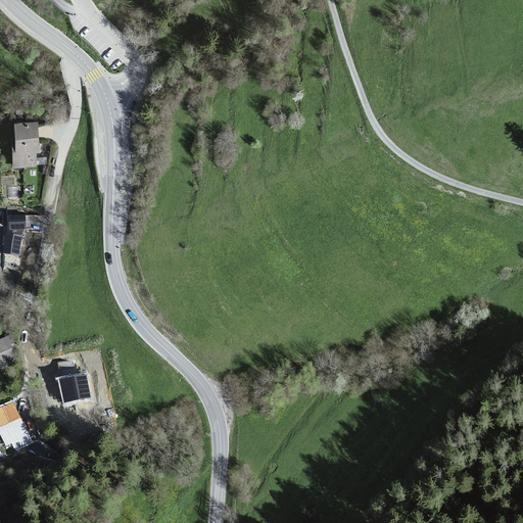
[(37,124),(12,124),(11,169),(34,167),(37,124)]
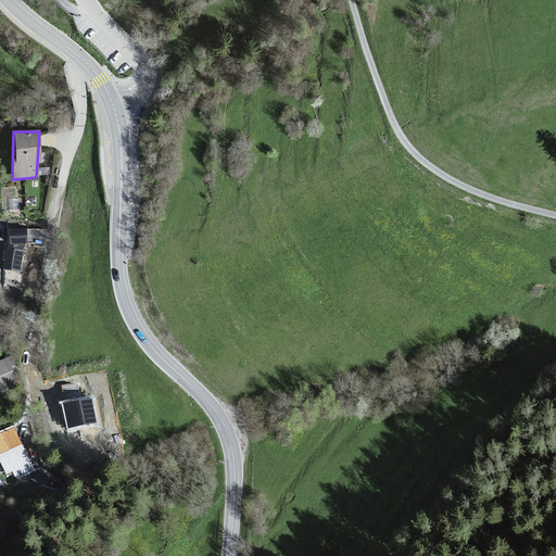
[(27,243),(27,229),(9,229),(10,243),(13,243),(22,243),(27,243)]
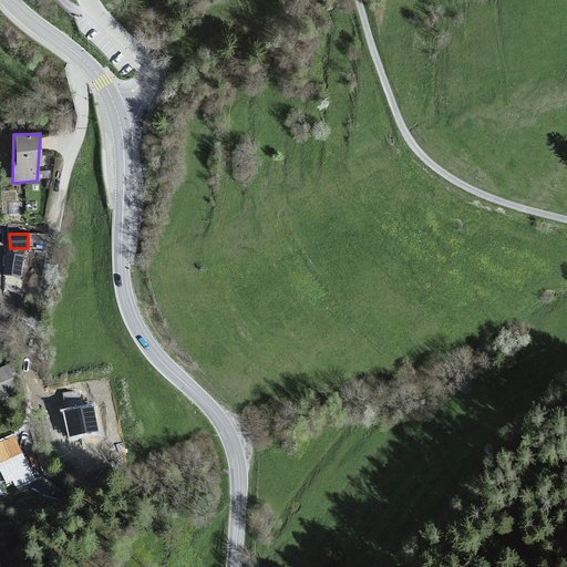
[(21,278),(24,255),(20,254),(22,248),(13,248),(12,253),(6,253),(3,276),(21,278)]
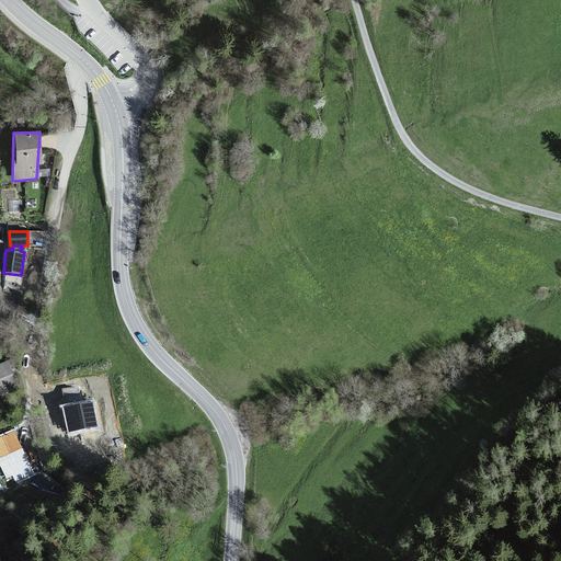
[(3,364),(0,365),(0,396),(15,390),(3,364)]
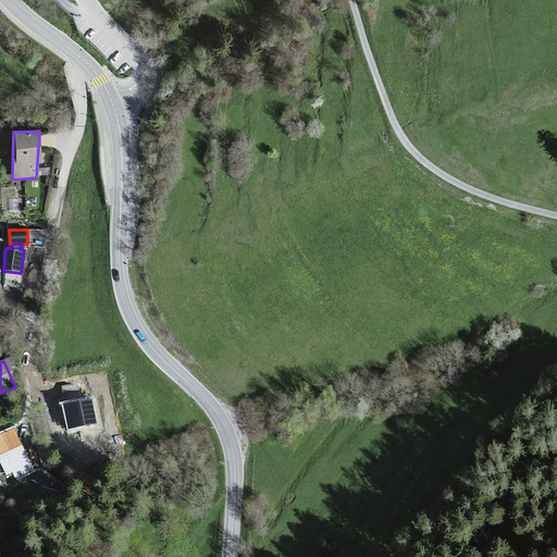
[(79,383),(61,385),(63,400),(82,397),(79,383)]
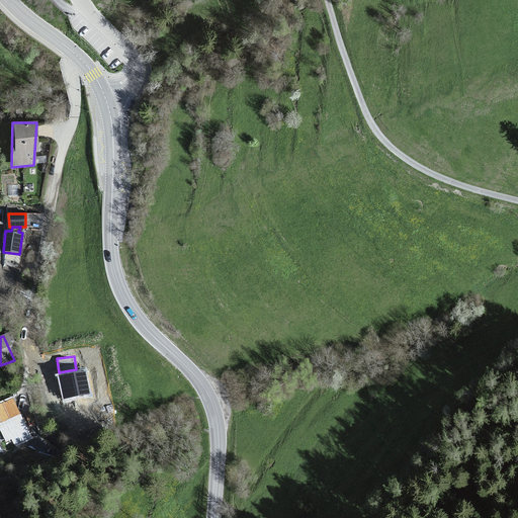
[(92,397),(87,369),(57,374),(63,402),(92,397)]
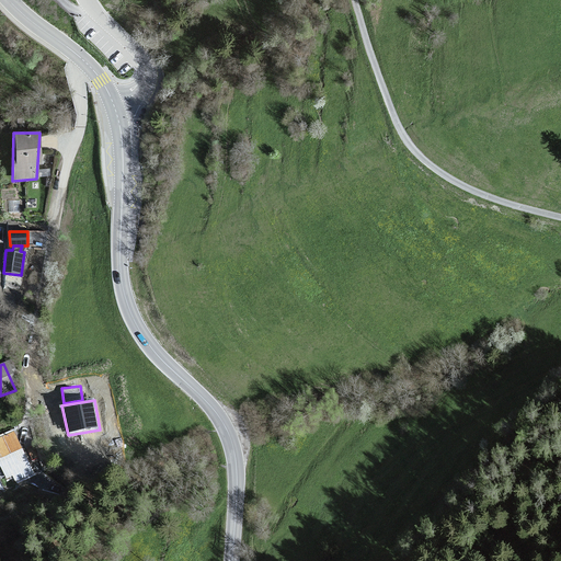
[(14,433),(0,438),(0,469),(4,479),(31,468),(14,433)]
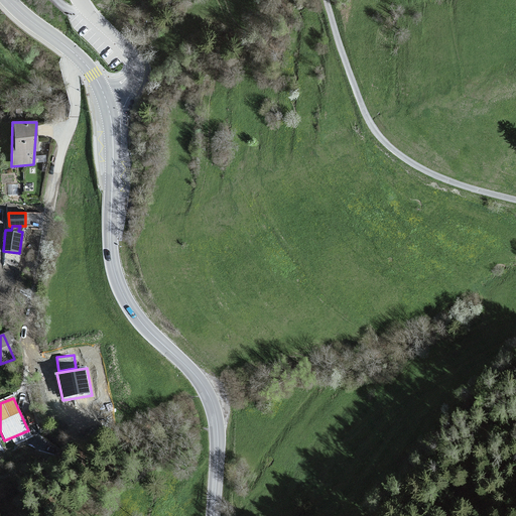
All buildings are outlined.
